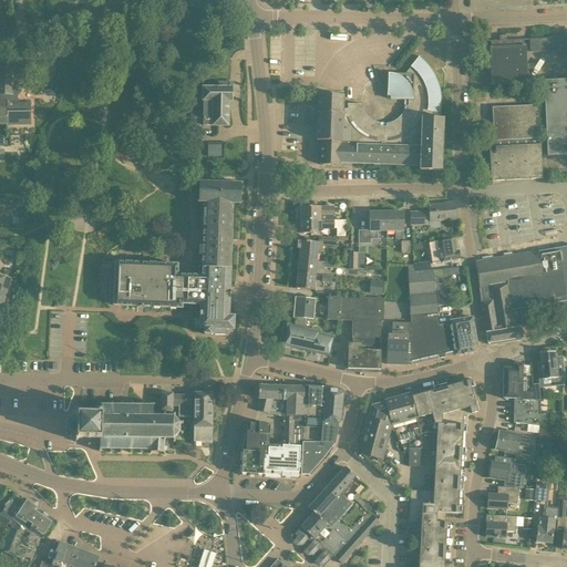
[(500,35),(500,41),(490,41),(492,84),(526,82),(524,40),(506,41),(506,35),(500,35)]
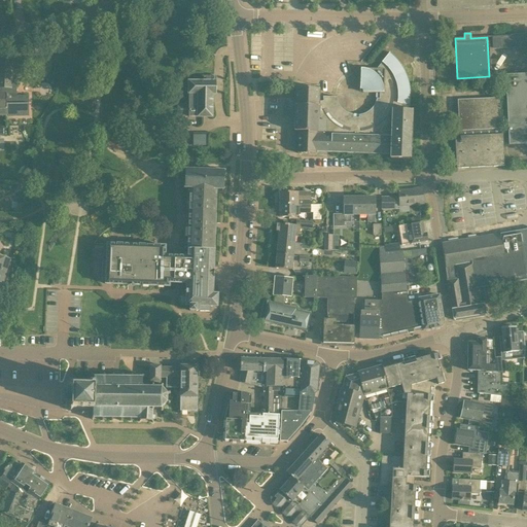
[(524,36),(524,35),(510,35),(510,36),(491,37),(492,49),(525,48),(524,36)]
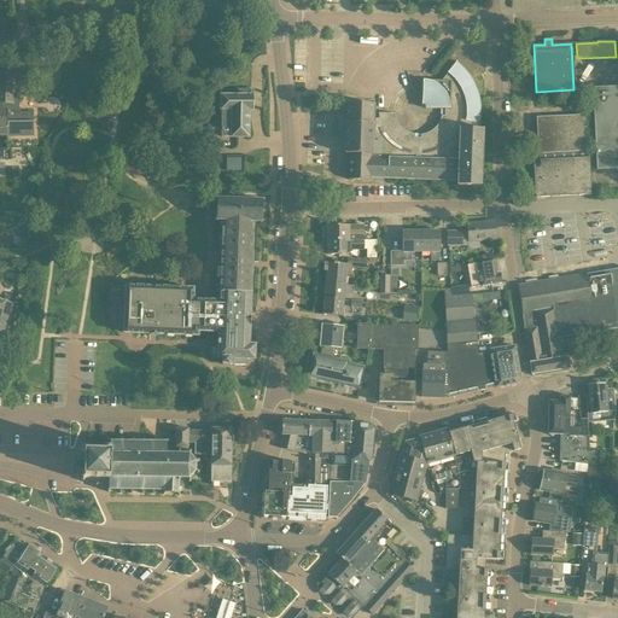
[(350,179),(350,180),(368,181),(368,180),(369,180),(369,179),(384,179),(445,181),(458,181),(456,186),(481,186),(483,130),(482,130),(470,129),(470,122),(479,124),(481,116),(481,110),(481,106),(481,101),(479,100),(479,98),(478,94),(478,93),(477,92),(476,86),(474,85),(472,81),(471,79),(470,77),(467,73),(466,71),(465,70),(464,69),(460,65),(459,64),(456,62),(448,74),(442,81),(423,81),(421,109),(444,109),(444,116),(442,116),(442,118),(441,118),(441,121),(439,122),(439,123),(438,124),(437,127),(433,129),(430,133),(429,133),(425,135),(423,135),(420,135),(420,139),(413,139),(414,135),(413,135),(410,134),(408,134),(407,133),(406,133),(403,132),(402,130),(401,128),(400,127),(398,127),(398,126),(397,124),(396,122),(395,118),(395,116),(394,115),(379,115),(379,118),(373,121),(373,110),(373,105),(348,104),(347,104),(347,115),(345,153),(350,153),(349,179),(350,179)]
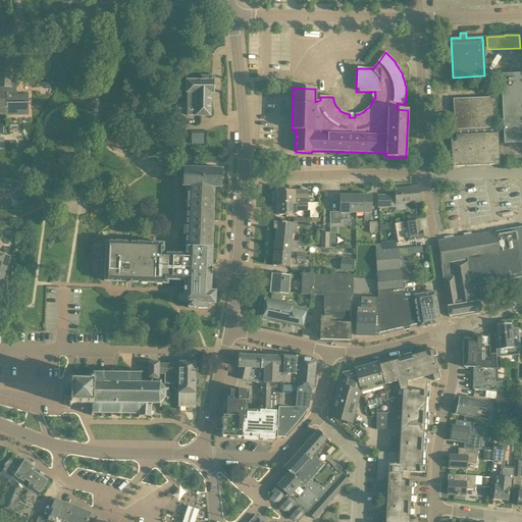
[(0,114),(5,115),(5,116),(29,115),(28,95),(16,95),(16,76),(17,74),(18,71),(16,69),(12,69),(12,58),(0,57),(0,114)]
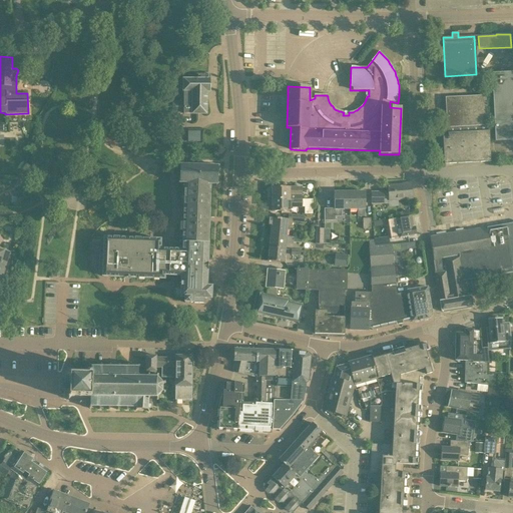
[(495,141),(512,139),(512,72),(491,74),(492,87),(492,91),(495,141)]
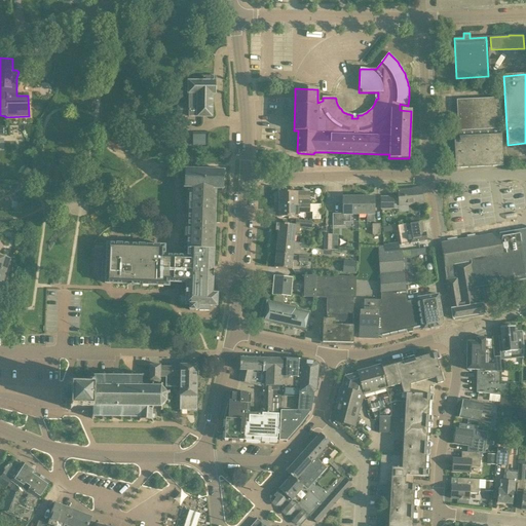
[(177,117),(196,117),(212,118),(212,95),(214,95),(214,82),(188,81),(188,95),(188,104),(177,104),(177,117)]
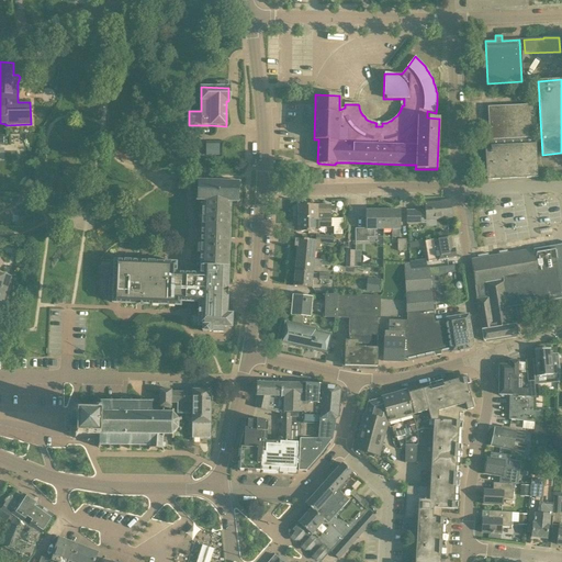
[(484,146),(486,180),(537,178),(536,144),(534,144),(531,105),(487,108),(487,122),(489,146),(484,146)]
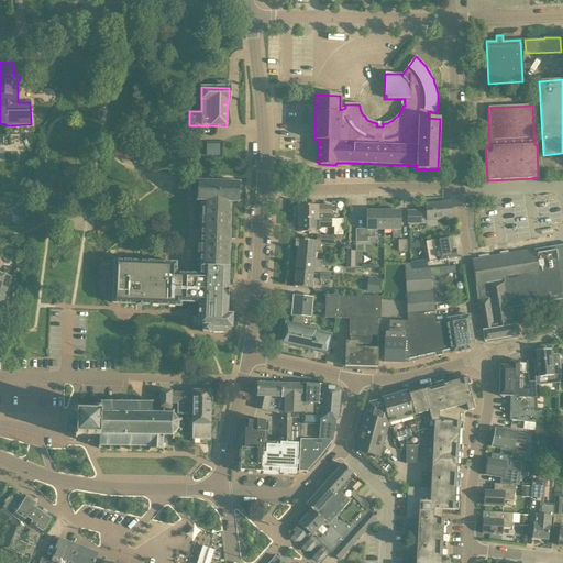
[(206,143),(206,157),(220,157),(220,144),(206,143)]
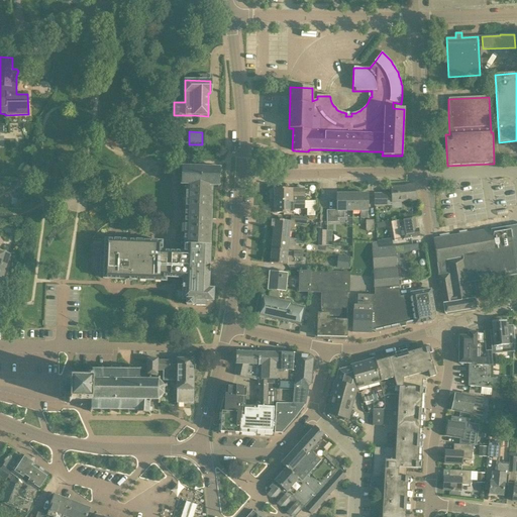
[(181,185),(186,185),(184,243),(184,252),(180,251),(179,278),(183,279),(183,289),(178,289),(176,292),(175,298),(178,300),(186,300),(186,305),(206,306),(206,301),(213,301),(213,289),(208,289),(212,186),(219,187),(220,169),(181,167),(181,185)]
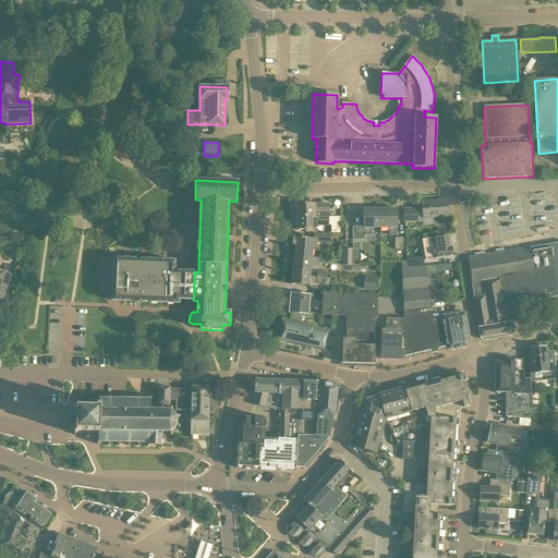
[(427,222),(427,218),(448,216),(447,201),(422,203),(422,208),(403,209),(403,222),(427,222)]
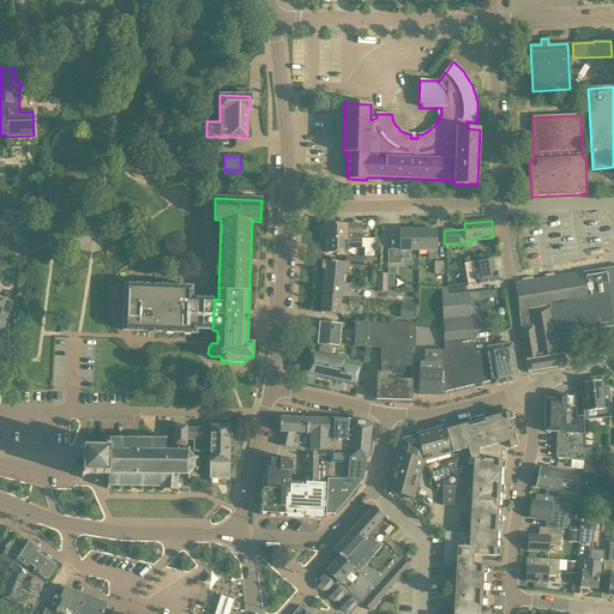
[(362,224),(347,224),(325,224),(325,240),(361,239),(362,224)]
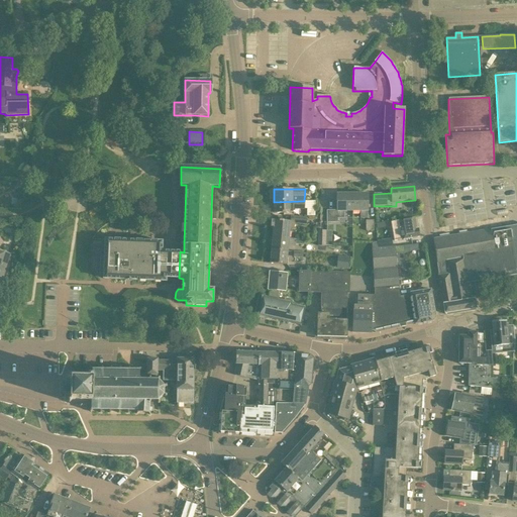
[(344,211),(352,211),(352,194),(336,194),(336,210),(326,211),(326,222),(337,222),(337,219),(344,218),(344,211)]
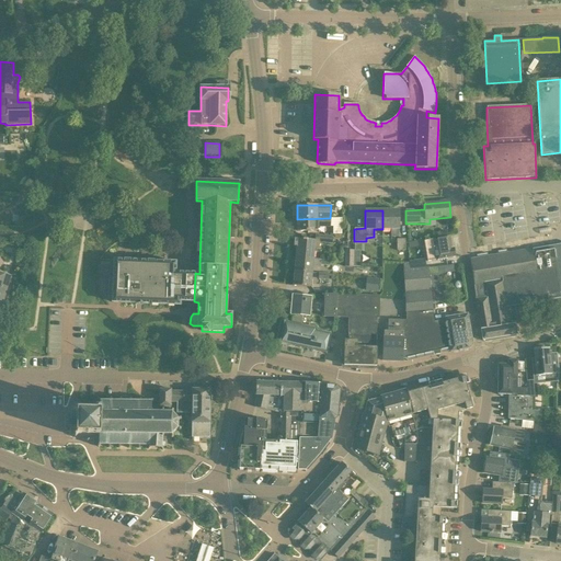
[(382,229),(391,229),(391,237),(399,237),(398,210),(382,210),(382,229)]
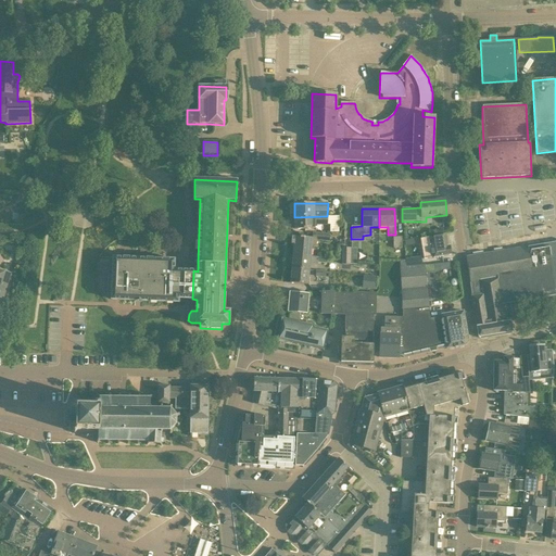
[(339,231),(339,215),(330,215),(330,231),(339,231)]
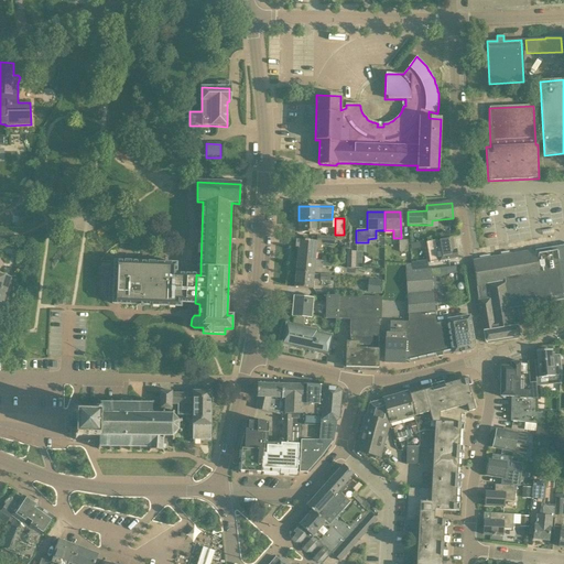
[(332,228),(332,219),(299,220),(299,232),(318,232),(318,228),(332,228)]
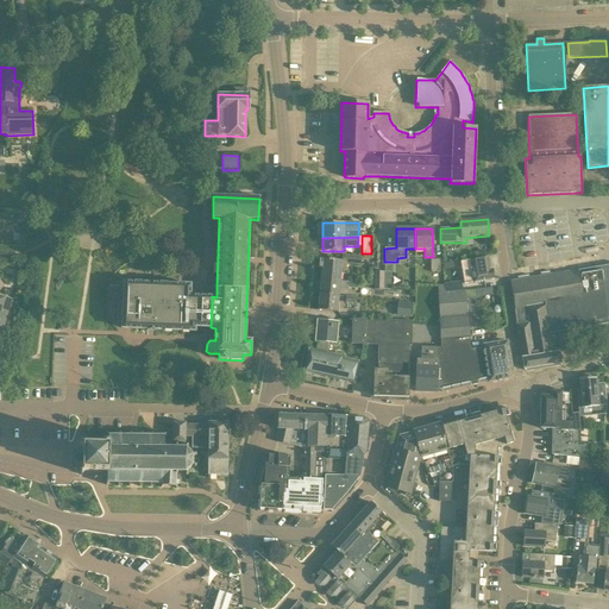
[(341,255),(341,261),(320,259),(319,268),(322,268),(321,280),(339,281),(340,269),(346,270),(346,263),(360,265),(362,257),(341,255)]
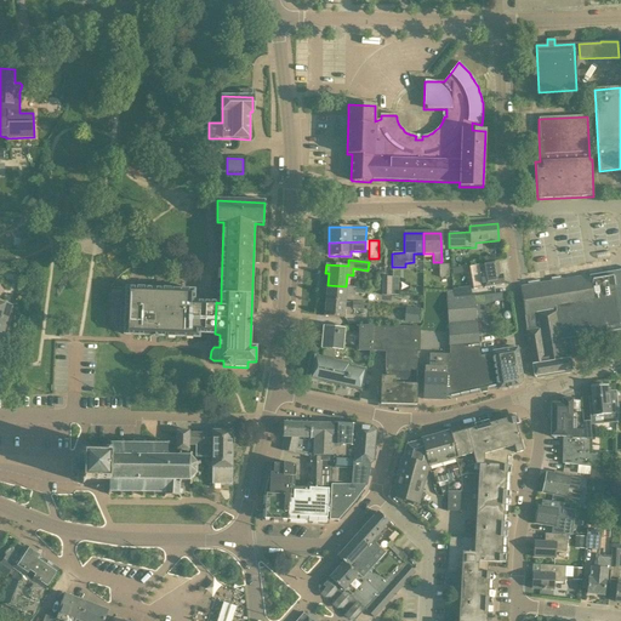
[(497,262),(479,266),(479,265),(469,267),(473,290),(483,288),(483,289),(503,285),(502,275),(500,275),(497,262)]
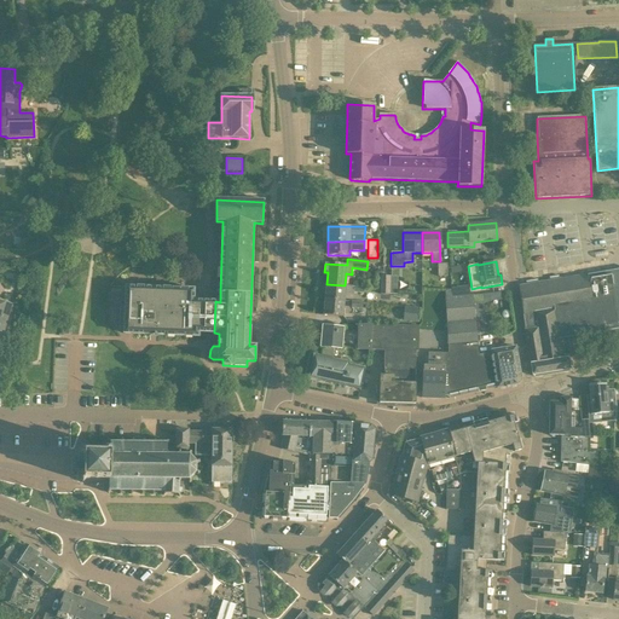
[(438,264),(438,277),(447,277),(447,268),(447,264),(438,264)]
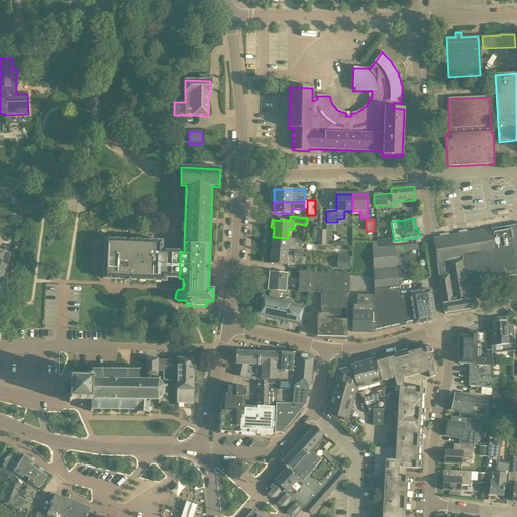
[(476,299),(475,290),(474,283),(513,275),(516,274),(516,224),(486,230),(433,239),(438,276),(442,304),(444,314),(476,309),(475,299),(476,299)]
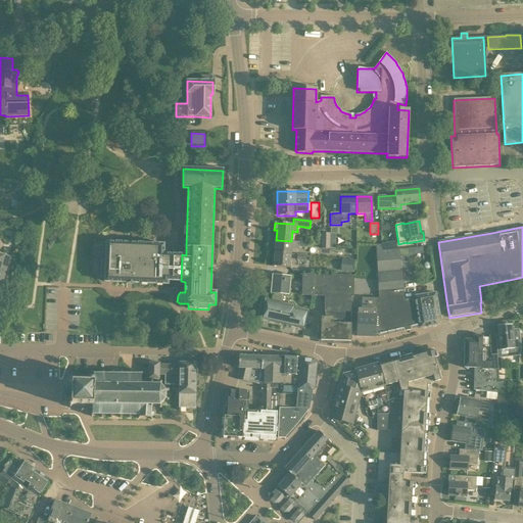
[(321,249),(330,249),(330,233),(322,233),(321,249)]
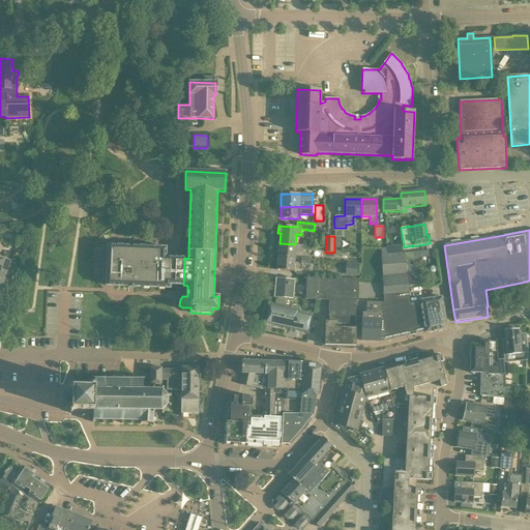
[(312,246),(295,244),(280,243),(278,257),(294,258),(295,252),(302,253),(302,251),(312,252),(312,246)]
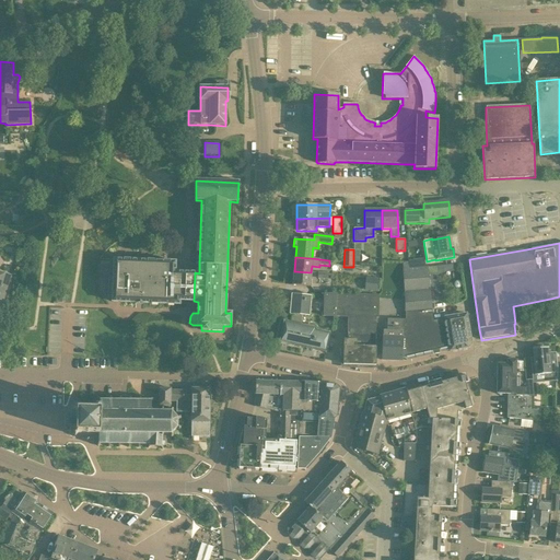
[(165,261),(163,261),(136,260),(120,259),(114,259),(114,266),(113,276),(108,276),(107,298),(112,298),(112,302),(120,302),(136,303),(142,303),(152,303),(163,304),(179,304),(179,301),(187,301),(194,301),(195,272),(175,272),(175,261),(167,261),(165,261)]
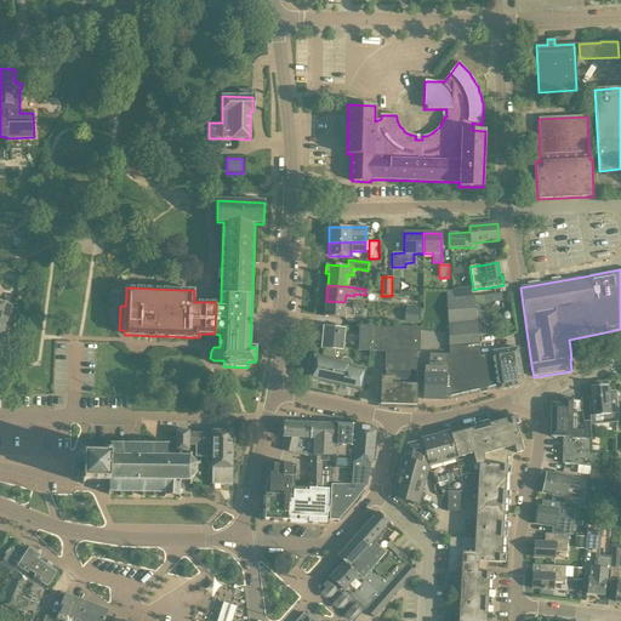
[(446,298),(448,324),(477,322),(486,322),(485,306),(493,306),(491,302),(503,301),(503,295),(503,294),(472,296),(446,298)]
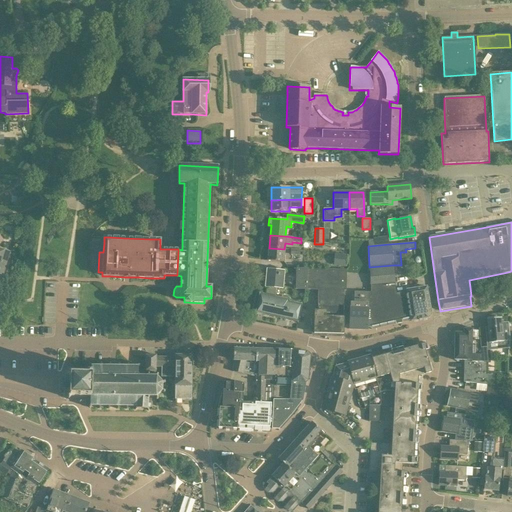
[(283,262),(284,249),(269,248),(267,261),(283,262)]
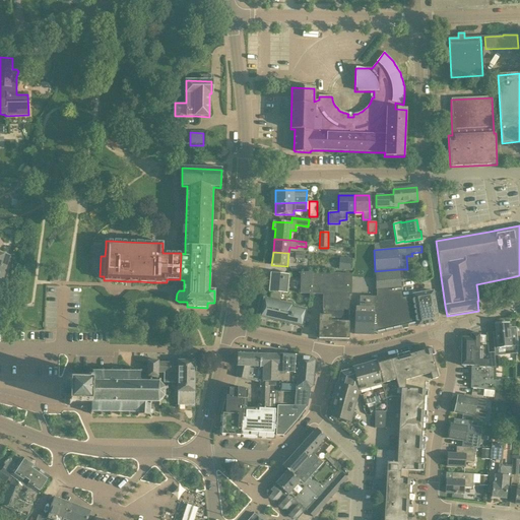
[(0,253),(0,294),(1,295),(4,282),(2,281),(10,256),(0,253)]
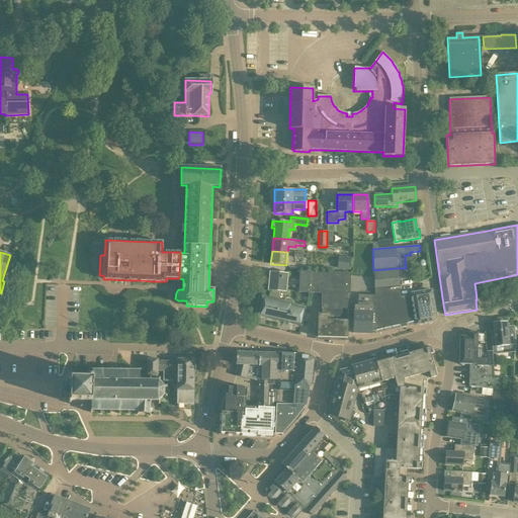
[(337,268),(350,270),(351,258),(339,257),(337,268)]
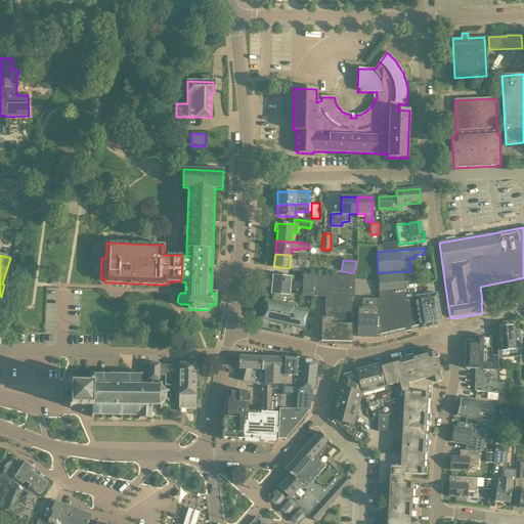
[(403,290),(402,271),(378,273),(379,292),(379,296),(379,299),(379,310),(379,336),(420,324),(416,298),(405,300),(403,293),(403,290)]
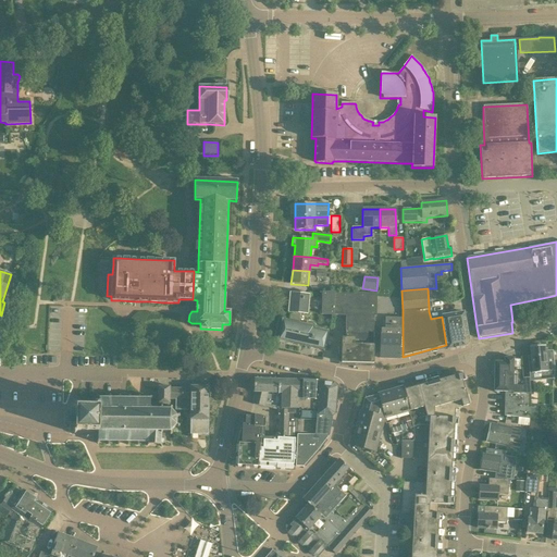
[(346,316),(345,338),(342,338),(342,363),(373,364),(373,345),(373,317),(375,317),(376,294),(322,293),(322,300),(316,300),(314,313),(322,313),(322,316),(334,316),(346,316)]
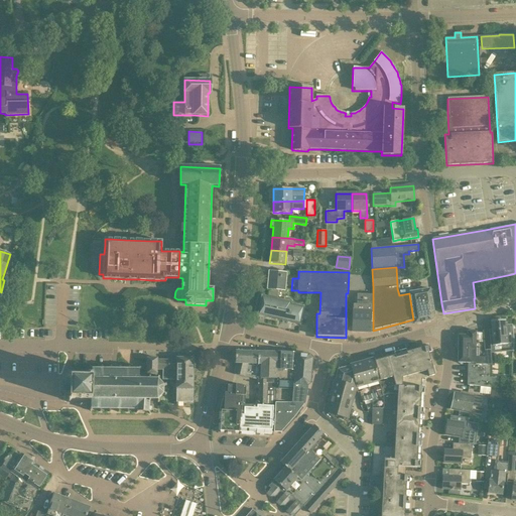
[(268,289),(278,290),(284,290),(286,273),(268,272),(267,281),(266,289),(268,289)]
